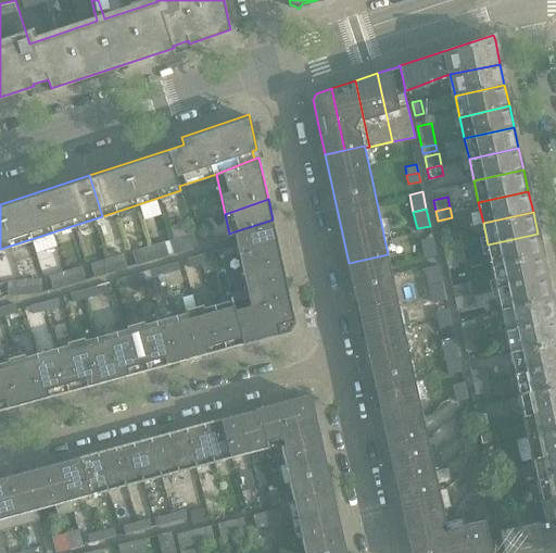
[(277,239),(273,220),(235,231),(239,247),(277,239)]
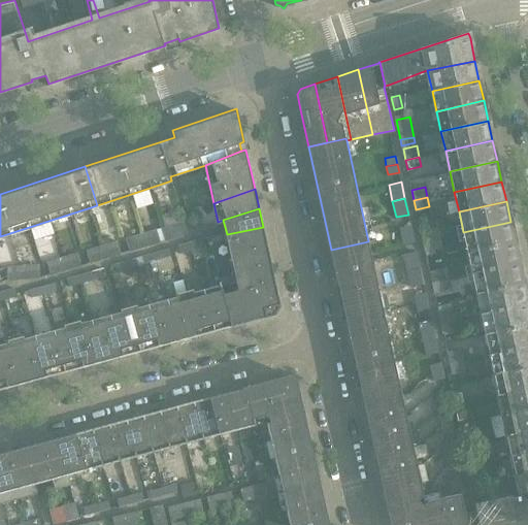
[(189,232),(185,220),(179,221),(175,209),(160,215),(164,226),(161,226),(165,239),(189,232)]
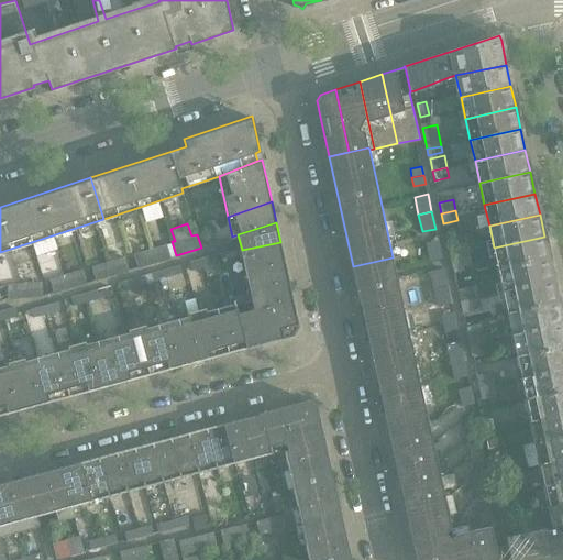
[(549,255),(544,237),(494,248),(498,266),(549,255)]
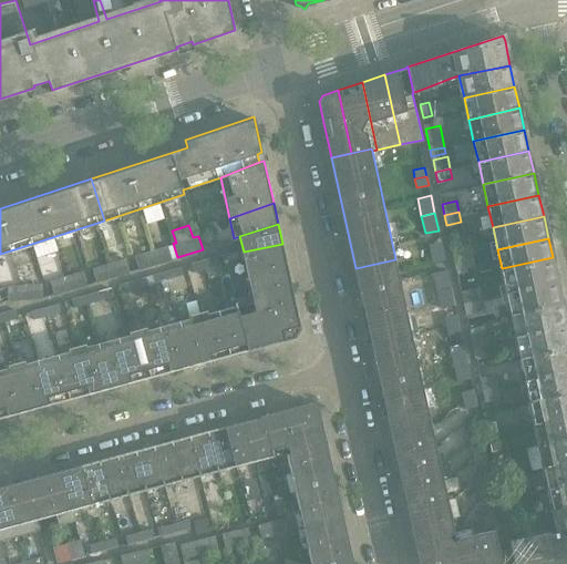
[(236,249),(233,241),(219,245),(222,253),(236,249)]
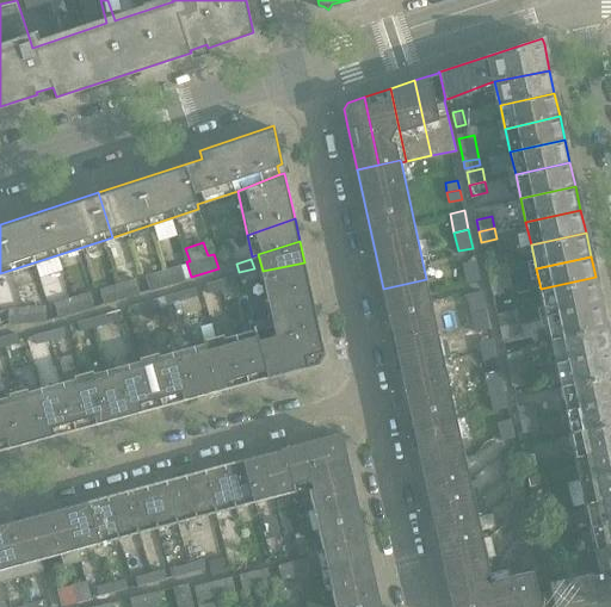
[(462,261),(464,271),(477,268),(475,259),(462,261)]
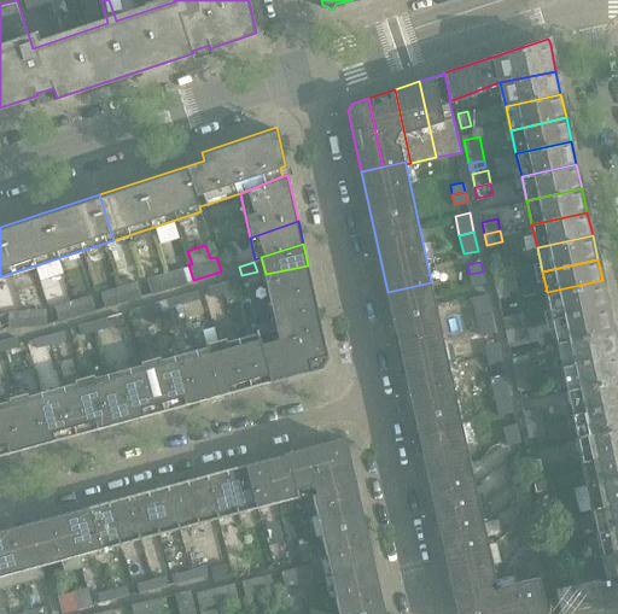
[(493,268),(495,282),(516,278),(512,264),(493,268)]
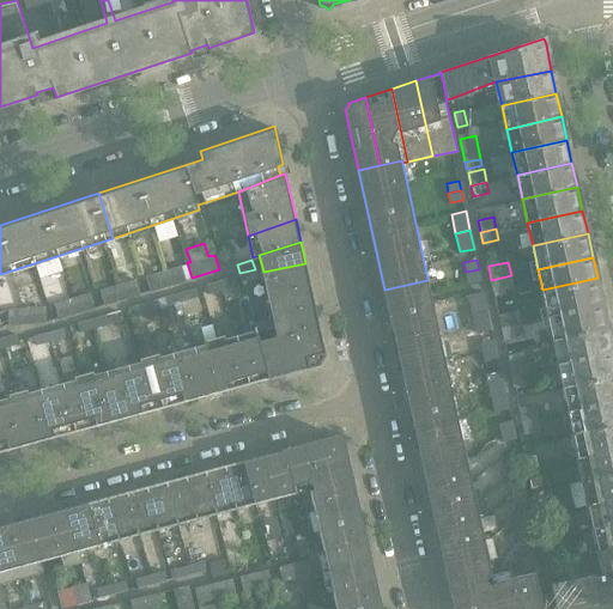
[(309,281),(305,263),(263,272),(267,291),(309,281)]
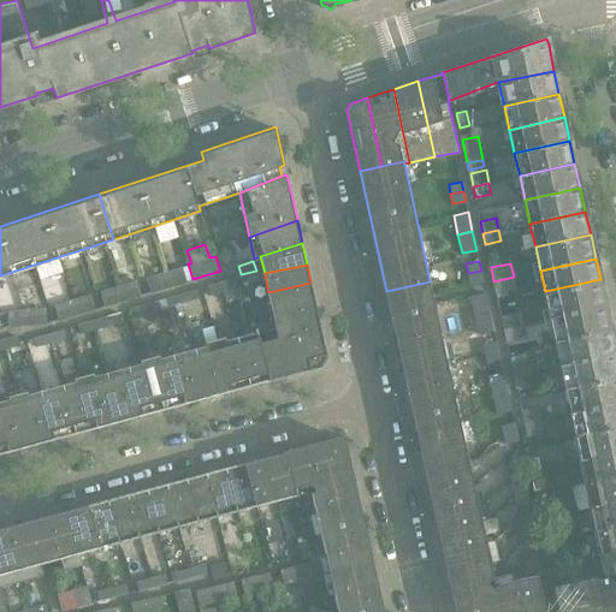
[(187,280),(183,266),(171,269),(176,284),(187,280)]
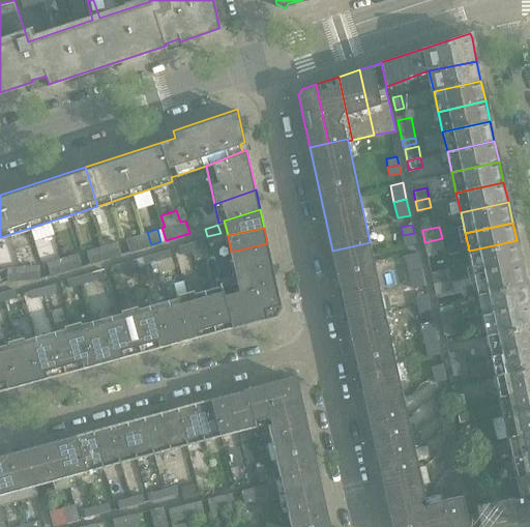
[(151,244),(147,232),(126,238),(129,251),(151,244)]
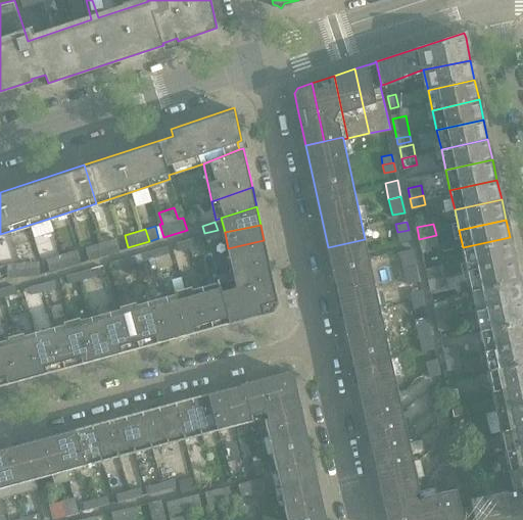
[(409,230),(397,232),(399,240),(411,238),(409,230)]
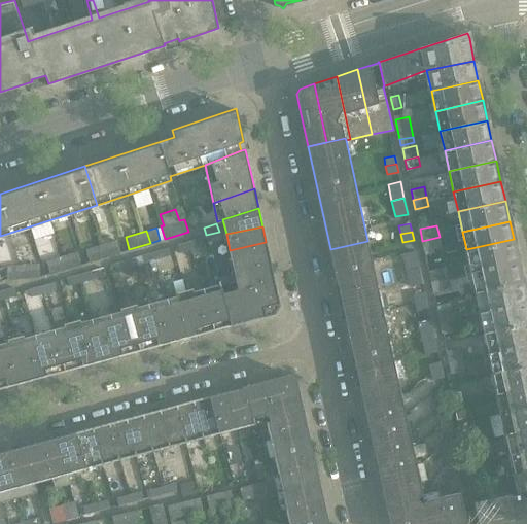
[(204,245),(202,237),(177,243),(179,251),(204,245)]
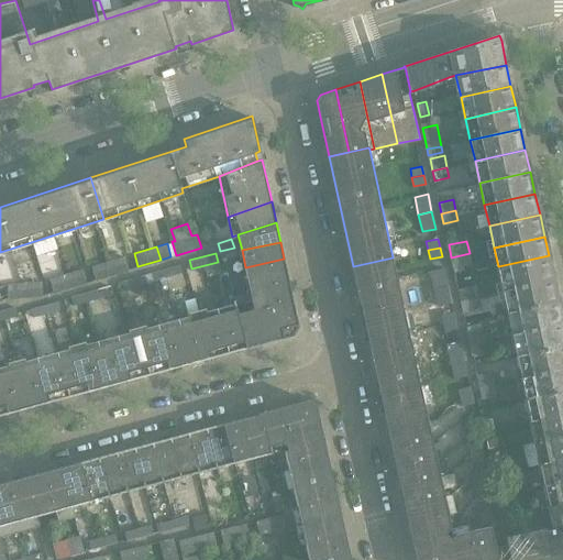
[(470,253),(451,257),(453,266),(472,262),(470,253)]
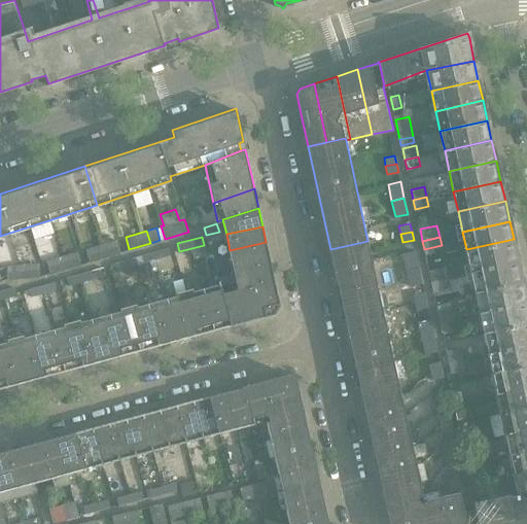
[(120,251),(116,239),(109,241),(112,254),(120,251)]
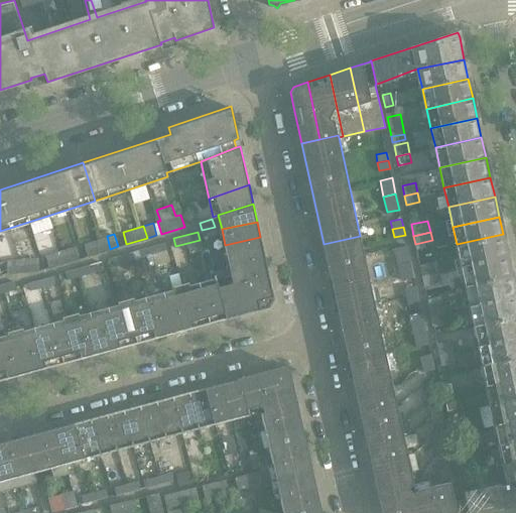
[(507,254),(503,234),(457,244),(454,245),(459,265),(507,254)]
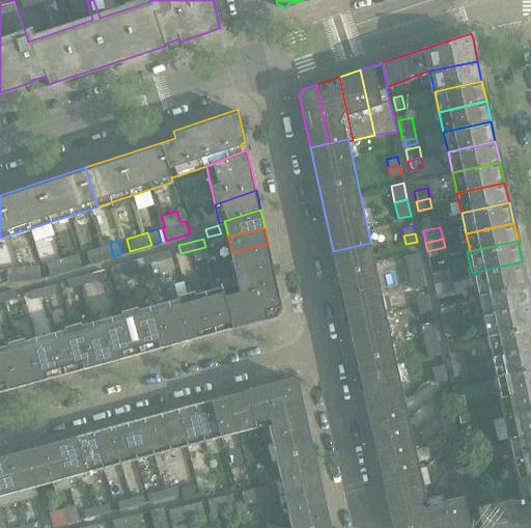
[(113,256),(110,243),(86,250),(90,262),(113,256)]
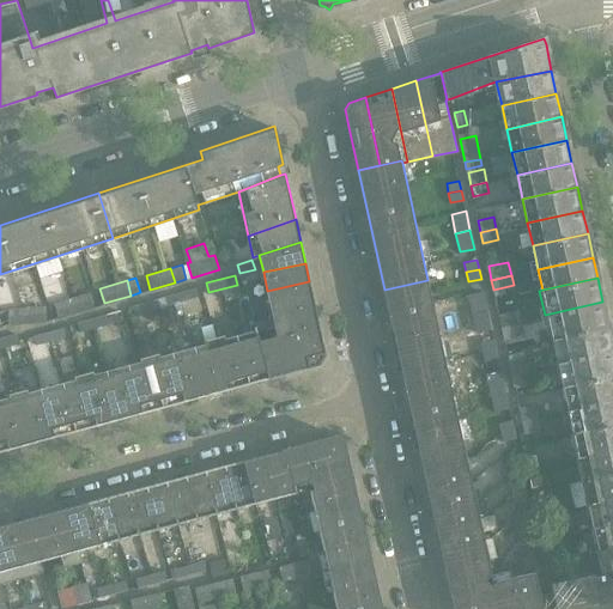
[(445,359),(428,280),(384,290),(402,369),(445,359)]
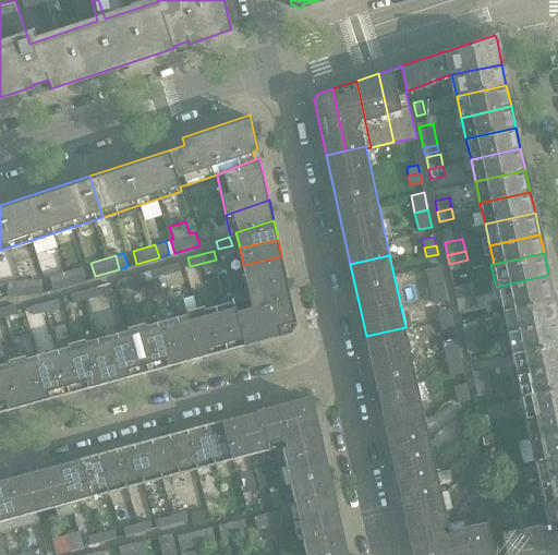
[(284,273),(281,256),(243,265),(246,281),(284,273)]
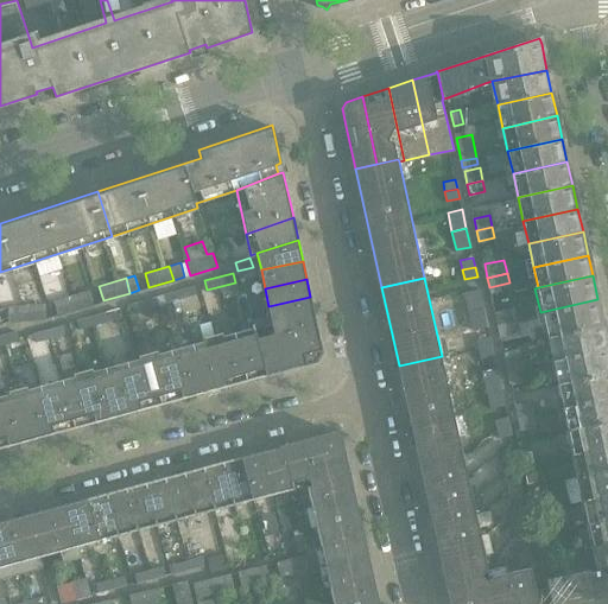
[(166,303),(201,292),(198,284),(163,293),(166,303)]
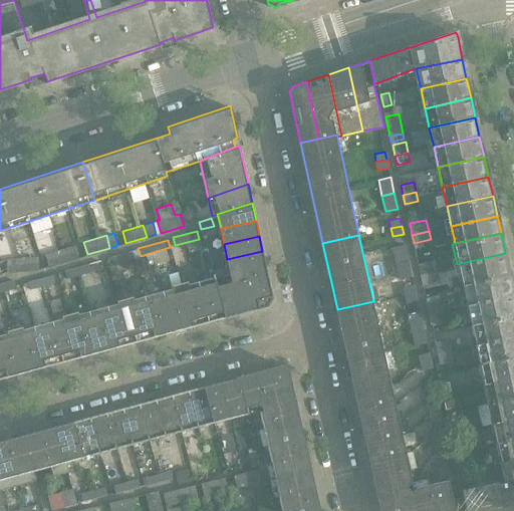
[(400,277),(412,275),(405,243),(393,246),(400,277)]
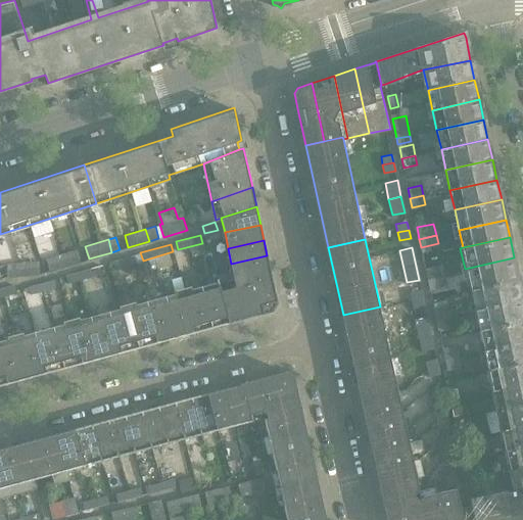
[(81,262),(77,249),(46,258),(50,271),(81,262)]
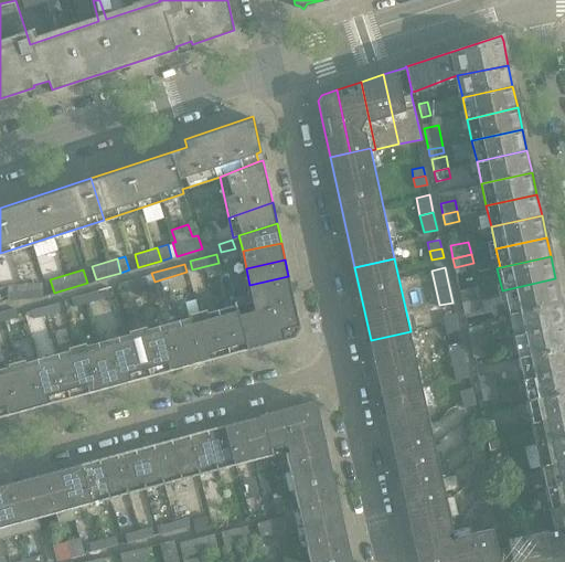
[(241,272),(226,275),(228,285),(244,282),(241,272)]
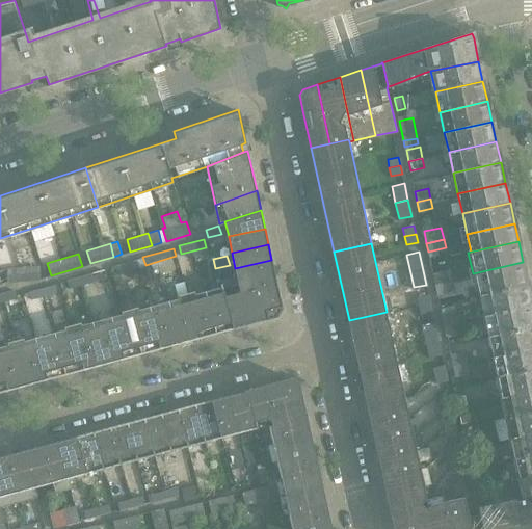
[(282,308),(273,266),(271,260),(235,268),(237,273),(220,279),(222,286),(234,327),(277,316),(282,308)]
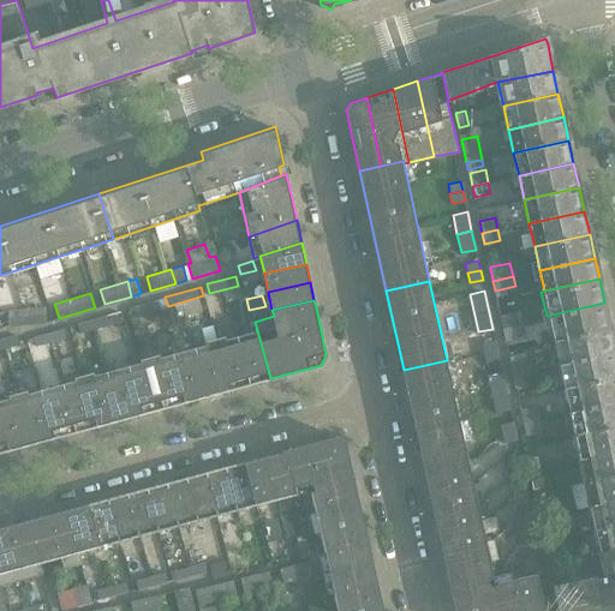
[(153,311),(150,301),(136,305),(138,315),(153,311)]
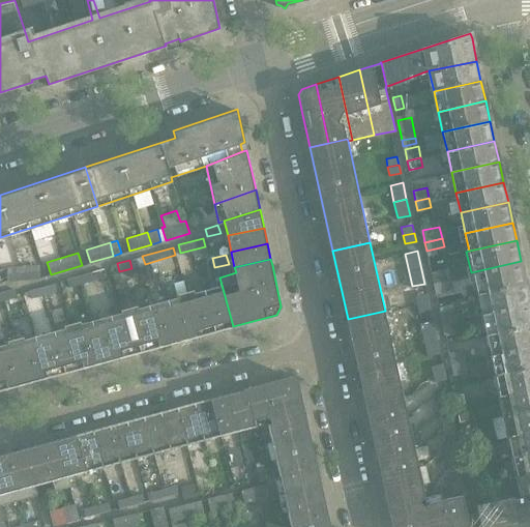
[(526,282),(521,261),(471,272),(476,293),(526,282)]
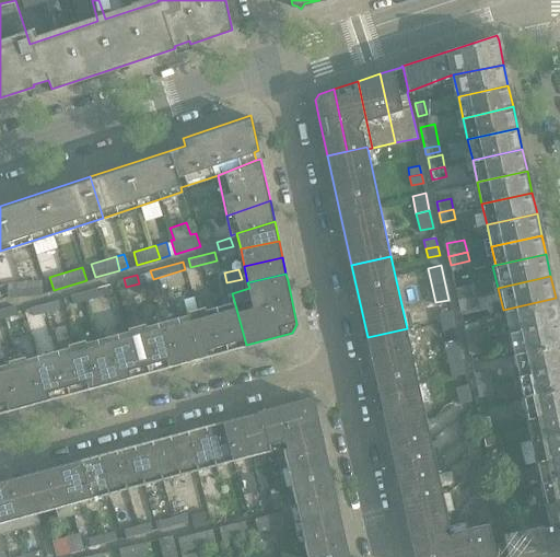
[(43,293),(42,279),(7,282),(8,296),(43,293)]
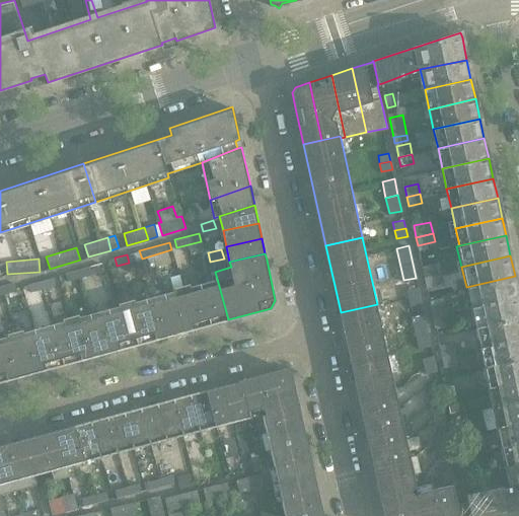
[(439,262),(422,266),(427,286),(444,282),(439,262)]
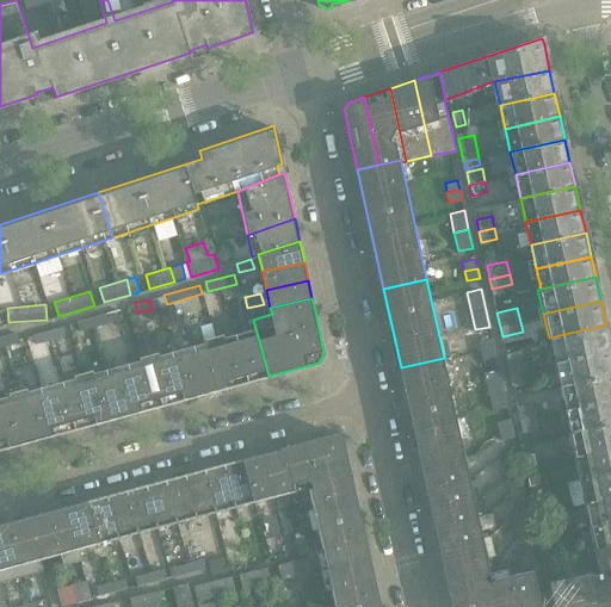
[(109,322),(106,313),(78,320),(80,329),(109,322)]
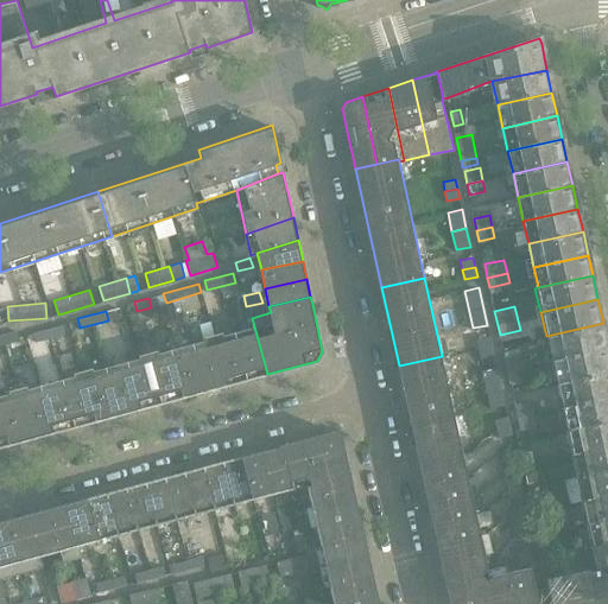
[(227,385),(214,334),(210,319),(201,323),(206,339),(194,343),(206,389),(227,385)]
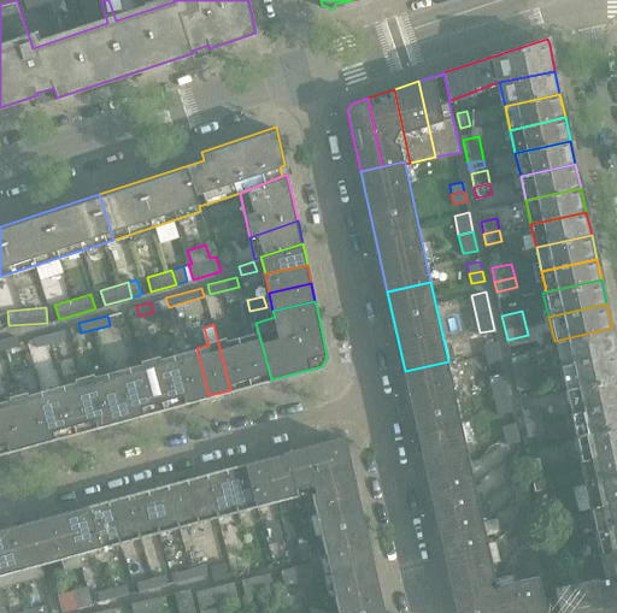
[(22,447),(209,395),(197,348),(194,348),(189,328),(170,334),(175,354),(160,358),(159,354),(141,359),(142,363),(129,366),(94,376),(93,372),(75,377),(76,381),(28,394),(27,390),(9,395),(9,399),(22,447)]
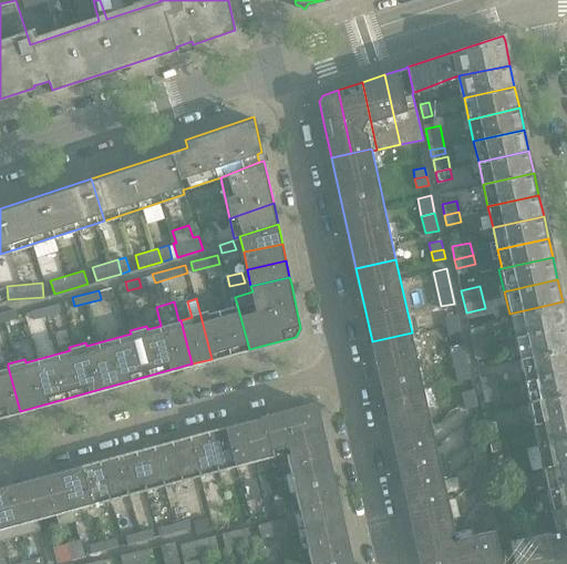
[(566,322),(563,301),(509,314),(514,335),(566,322)]
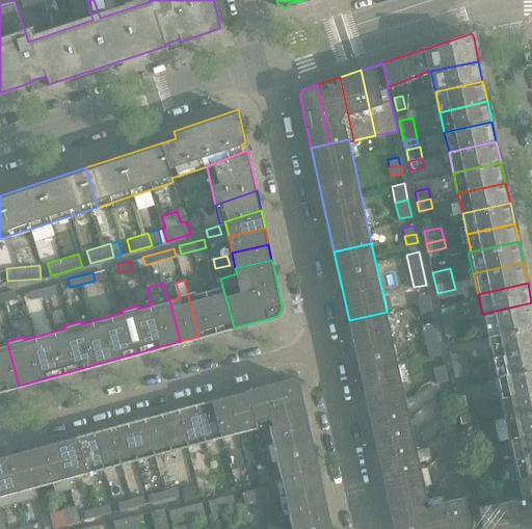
[(56,291),(54,284),(29,290),(31,298),(56,291)]
